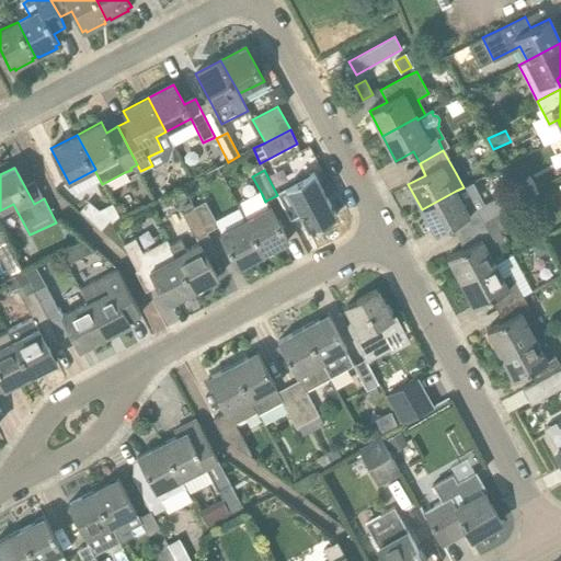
[(336,216),(321,187),(320,187),(313,174),(286,187),(294,201),(293,202),(308,231),(336,216)]
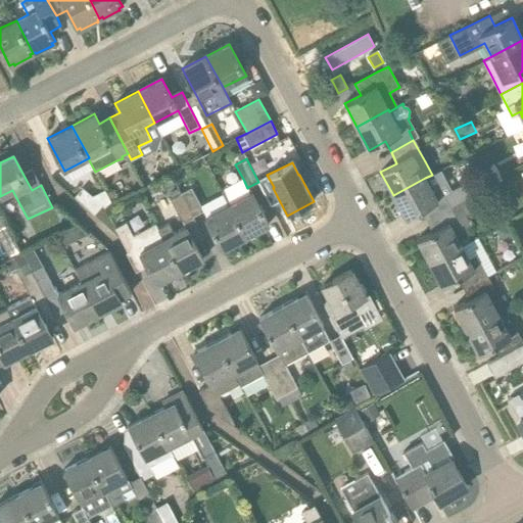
[(171,177),(165,179),(168,185),(174,183),(171,177)]
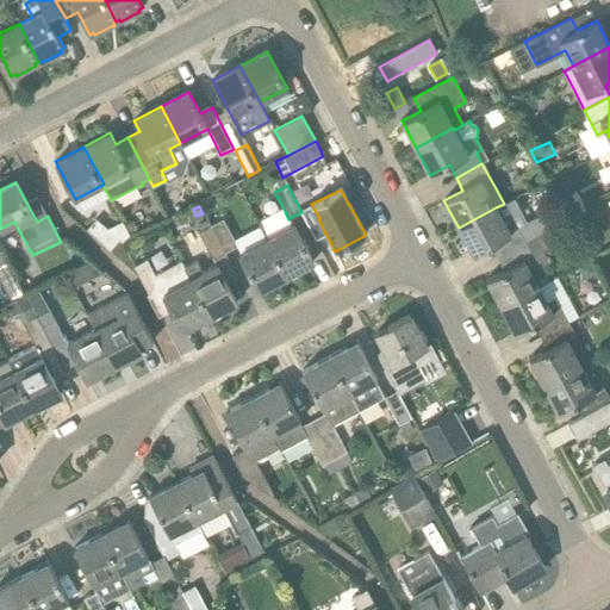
[(491,244),(498,257),(524,243),(524,242),(520,234),(512,219),(504,223),(496,207),(459,228),(473,254),(491,244)]
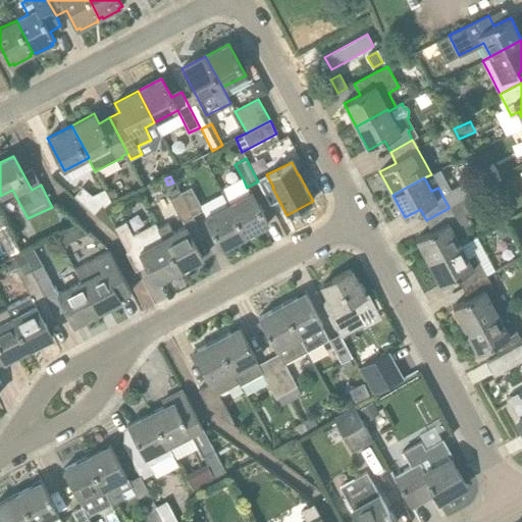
[(221,192),(228,205),(244,237),(268,224),(252,194),(248,187),(247,188),(244,180),(221,192)]
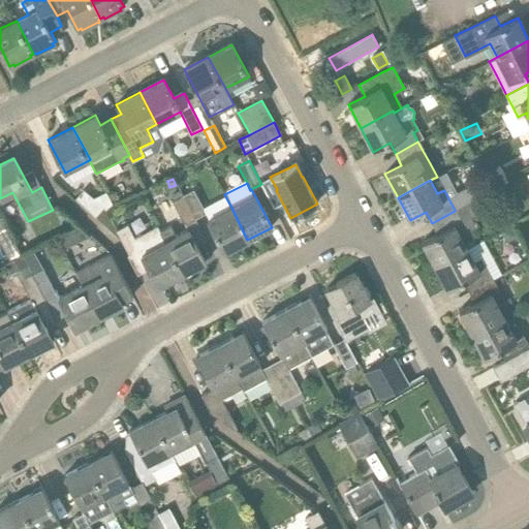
[(193,189),(182,194),(194,218),(206,213),(193,189)]
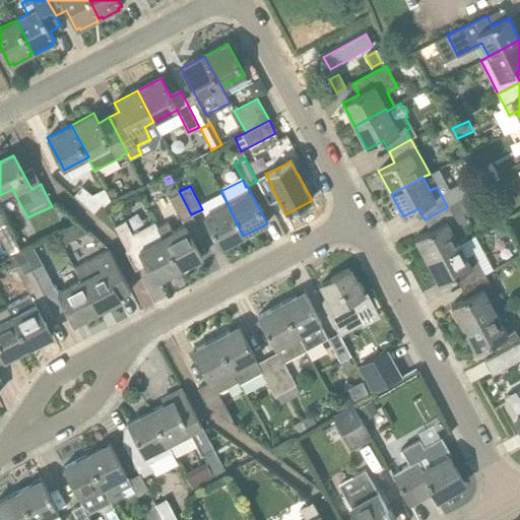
[(91,195),(82,187),(74,196),(93,213),(102,204),(104,206),(112,203),(104,189),(91,195)]
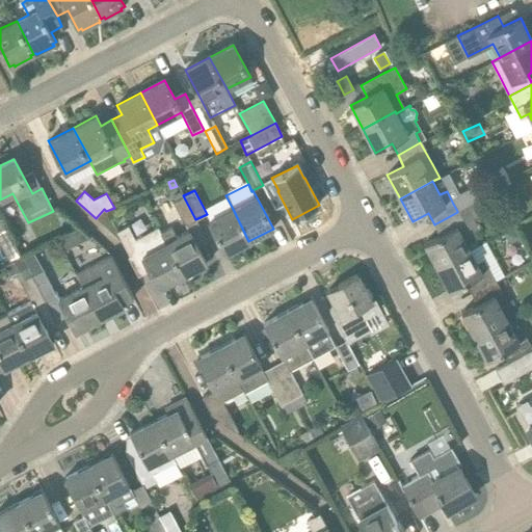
[(185,224),(195,219),(183,195),(173,202),(185,224)]
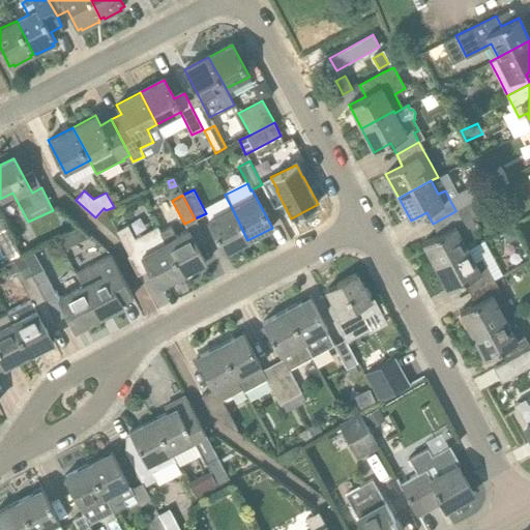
[(501,203),(508,218),(520,212),(512,198),(501,203)]
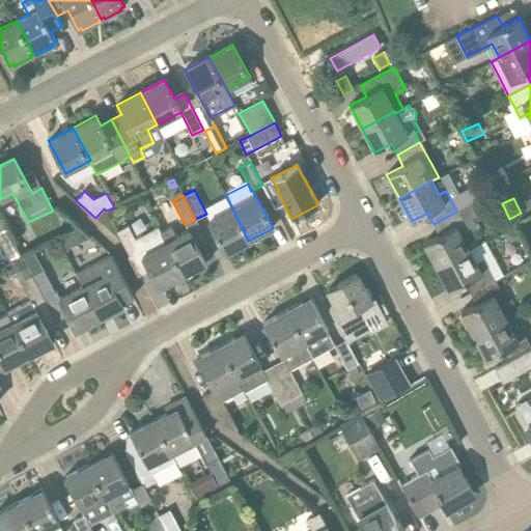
[(436,267),(468,250),(463,239),(479,230),(473,218),(477,216),(470,203),(456,211),(456,212),(434,224),(440,234),(423,243),(436,267)]
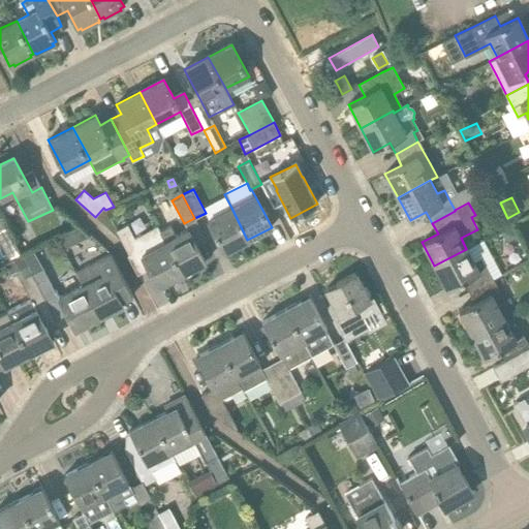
[(247,240),(231,208),(208,220),(224,252),(247,240)]
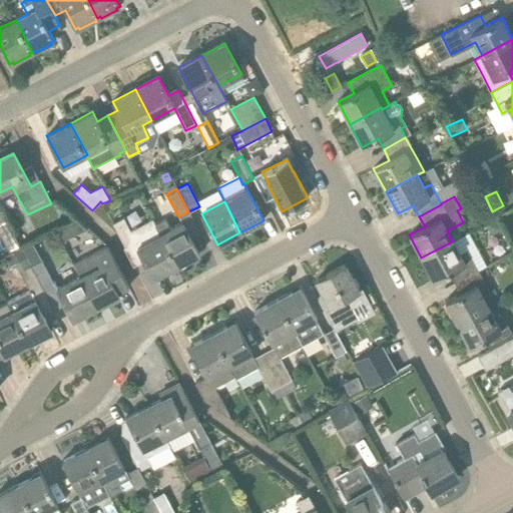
[(0,234),(10,253),(21,247),(0,208),(0,234)]
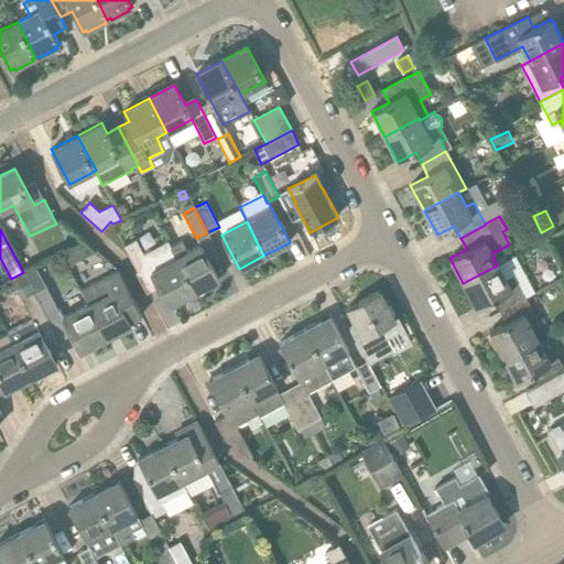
[(169,306),(194,293),(166,241),(143,253),(136,239),(123,246),(137,271),(136,272),(144,289),(156,282),(169,306)]
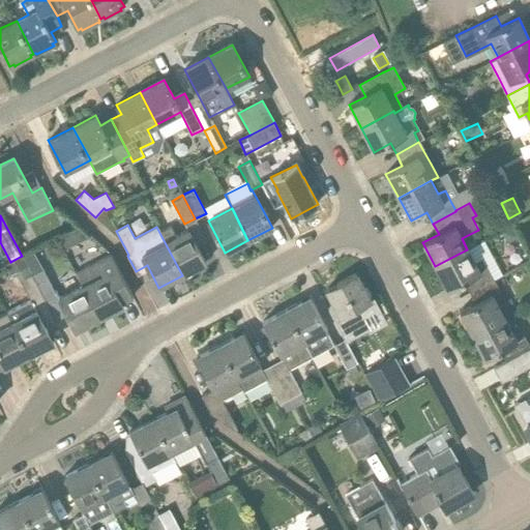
[(188,230),(176,237),(171,227),(160,232),(157,226),(156,227),(182,275),(206,263),(188,230)]
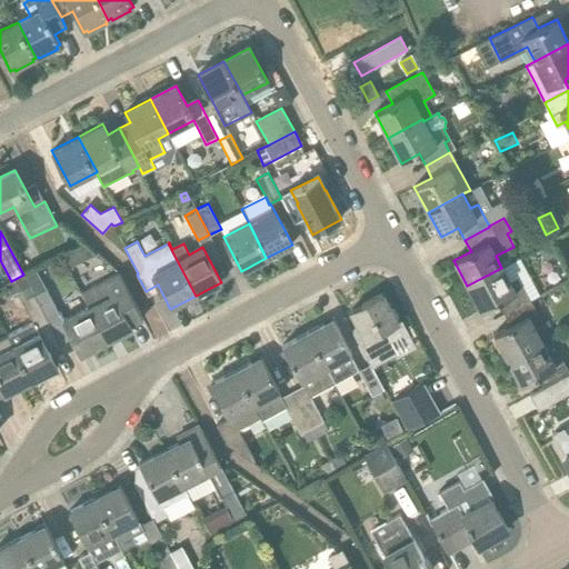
[(549,242),(537,249),(543,261),(556,255),(549,242)]
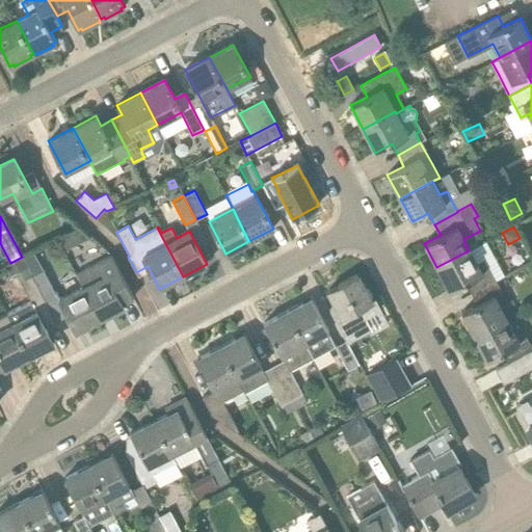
[(64,235),(72,247),(89,238),(78,228),(64,235)]
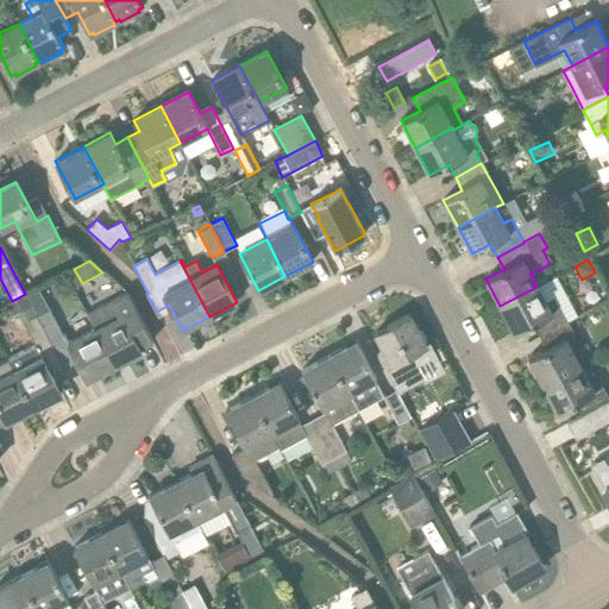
[(537,287),(500,306),(515,333),(533,324),(540,336),(566,321),(567,322),(577,316),(557,277),(537,287)]
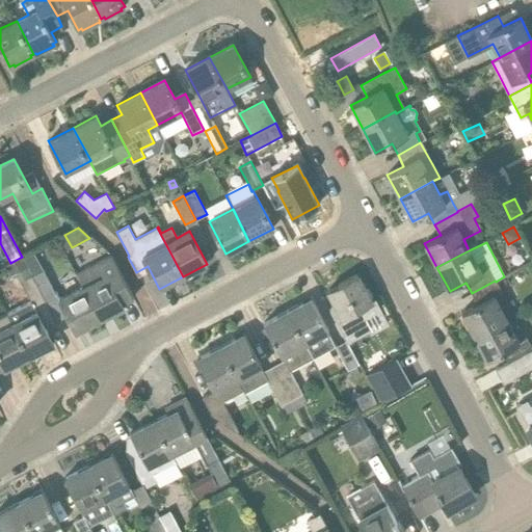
[(32,274),(43,269),(34,253),(24,258),(28,267),(32,274)]
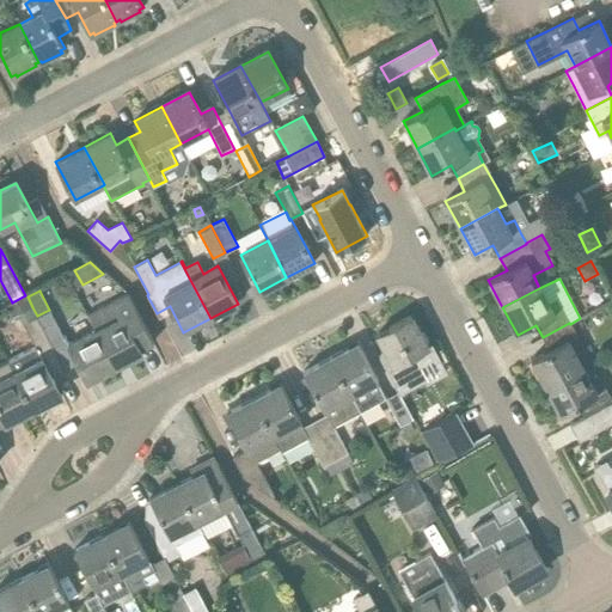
[(37,316),(32,307),(28,297),(26,294),(25,295),(12,303),(7,305),(13,317),(20,313),(25,322),(37,316)]
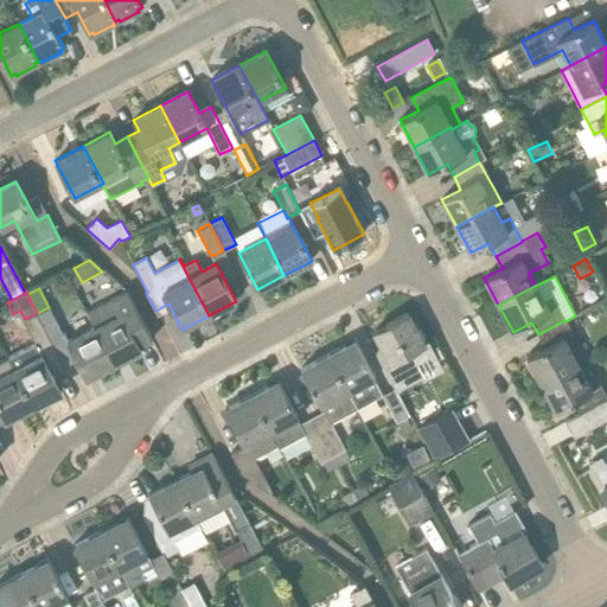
[(94,327),(114,365),(141,351),(139,347),(152,340),(127,292),(106,302),(87,312),(94,327)]
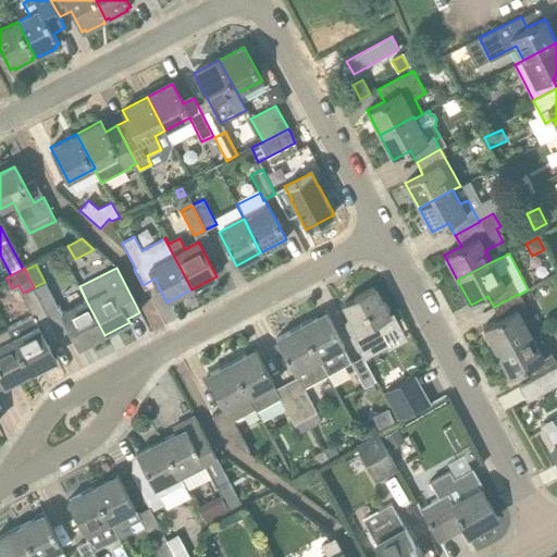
[(45,282),(34,287),(59,336),(70,331),(79,348),(104,335),(86,300),(63,312),(61,313),(58,306),(45,282)]
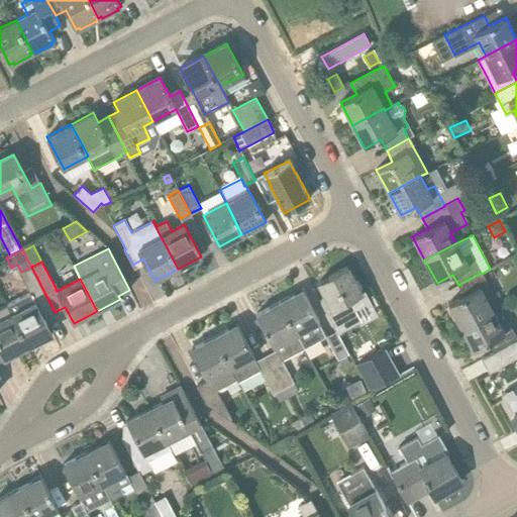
[(30,292),(13,301),(7,304),(29,346),(52,334),(43,318),(55,312),(31,267),(21,272),(19,273),(30,292)]
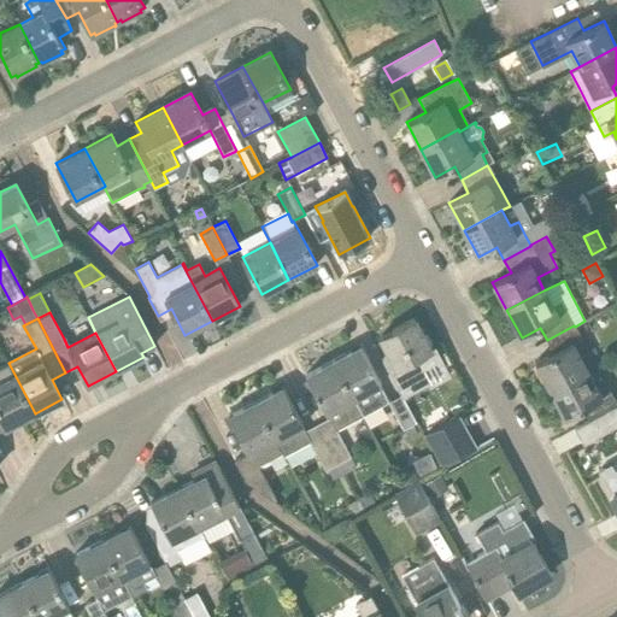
[(403,366),(427,353),(430,351),(413,318),(381,336),(389,353),(382,357),(401,394),(413,388),(403,366)]
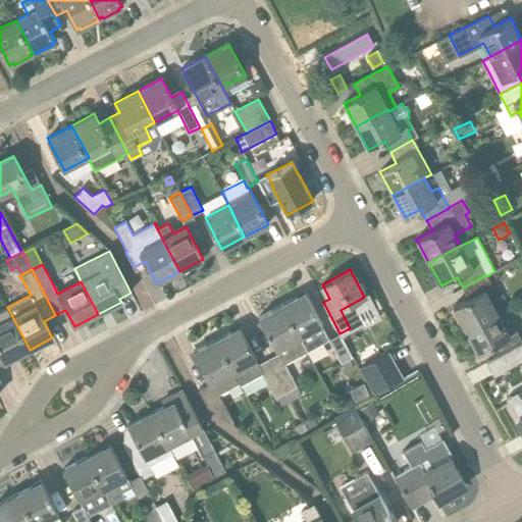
[(486,276),(485,275),(463,288),(468,299),(453,307),(465,330),(497,313),(489,301),(497,297),(486,276)]
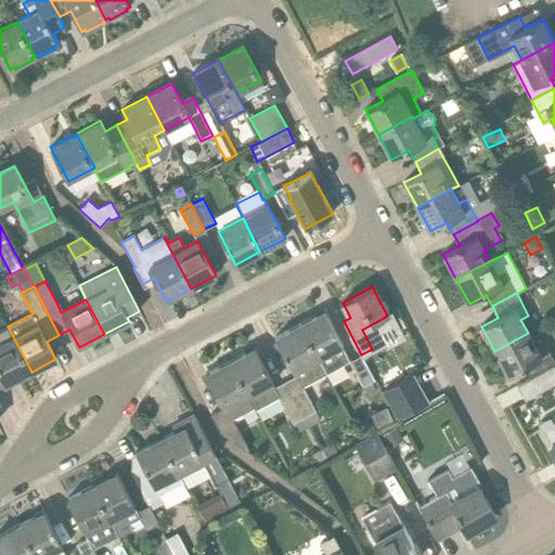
[(324,311),(300,324),(326,374),(349,361),(341,347),(343,346),(324,311)]
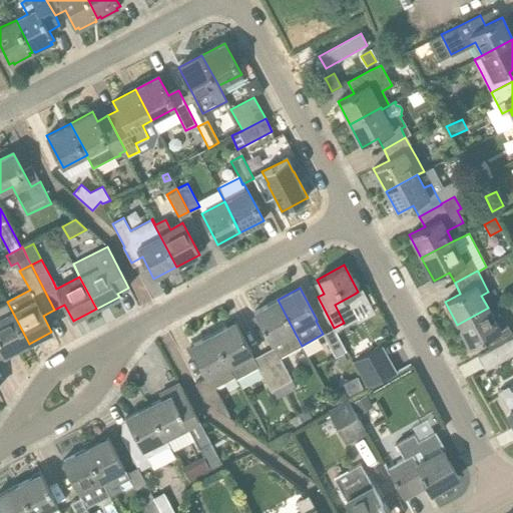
[(279,357),(302,346),(278,300),(254,312),(271,345),(272,344),(274,347),(264,353),(281,386),(291,380),(279,357)]
